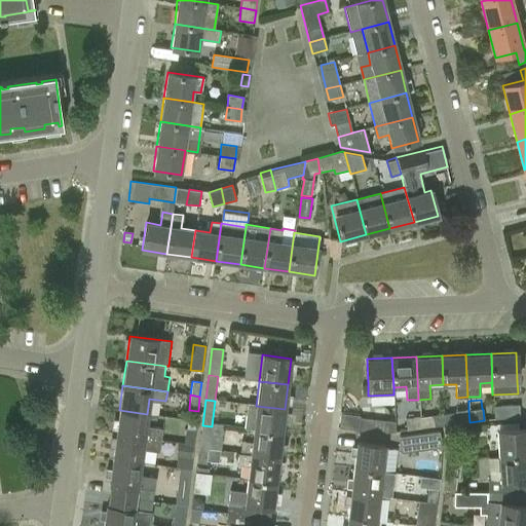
[(518,404),(493,405),(493,417),(519,416),(518,404)]
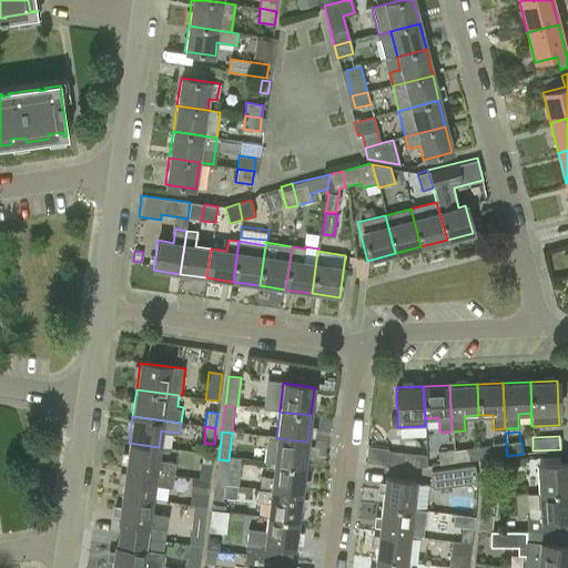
[(263,464),(274,465),(303,468),(307,442),(276,438),(266,437),(263,464)]
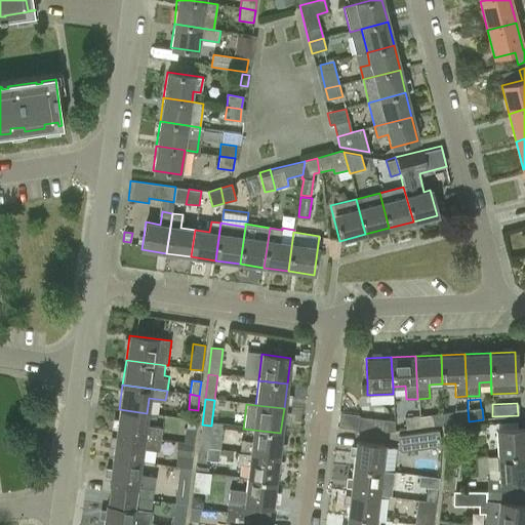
[(119,409),(116,433),(161,439),(162,427),(146,425),(147,413),(119,409)]
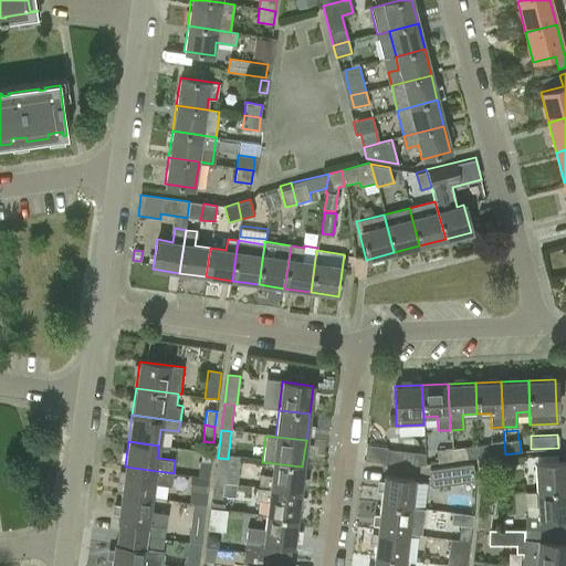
[(504,442),(478,446),(479,458),(505,454),(504,442)]
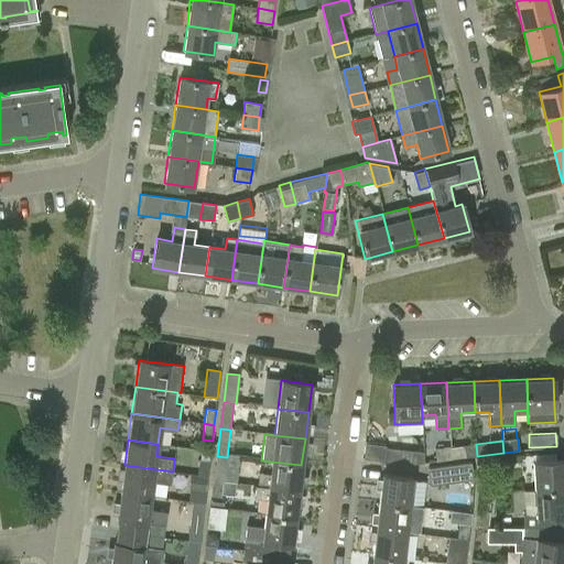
[(476,444),(449,447),(451,459),(477,456),(476,444)]
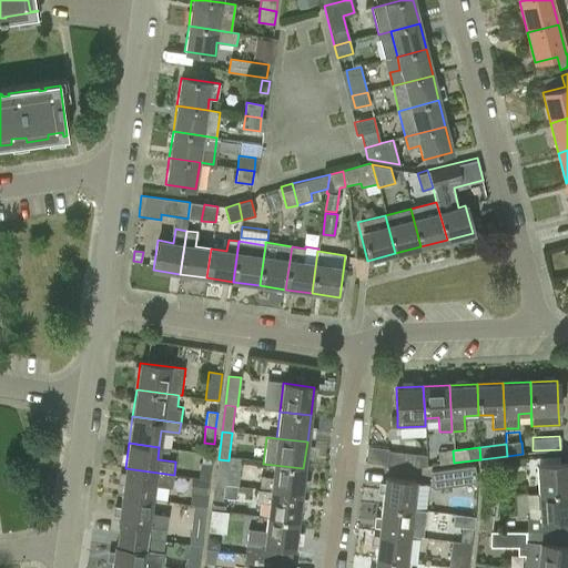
[(387,450),(385,464),(411,467),(426,465),(426,454),(387,450)]
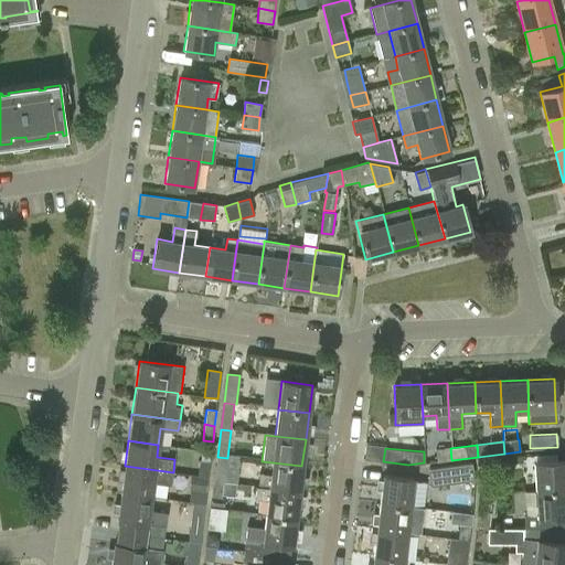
[(437,462),(451,460),(450,448),(435,450),(437,462)]
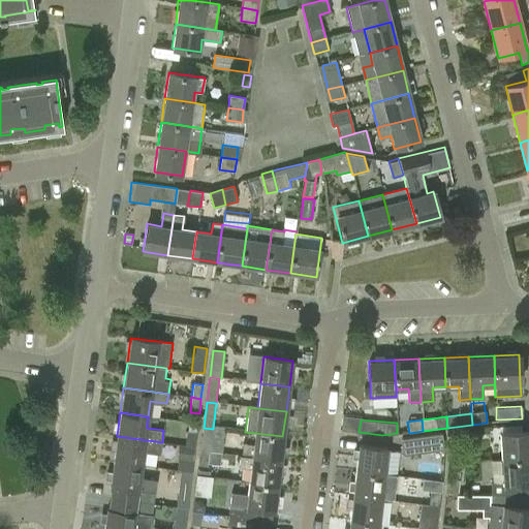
[(225,430),(213,429),(204,428),(200,453),(210,454),(222,455),(225,430)]
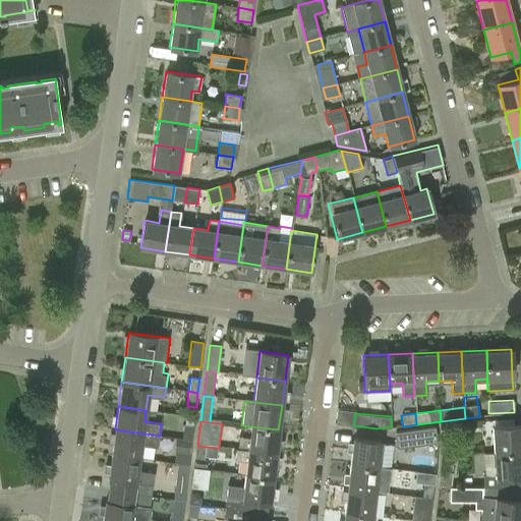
[(445,437),(462,435),(460,423),(446,425),(445,437)]
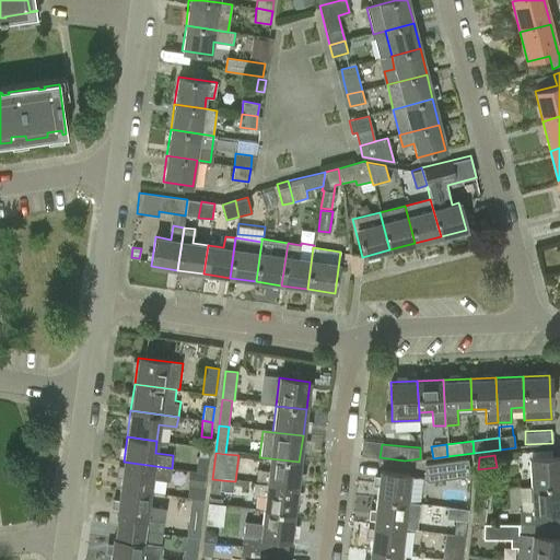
[(197,471),(206,474),(209,458),(198,456),(197,471)]
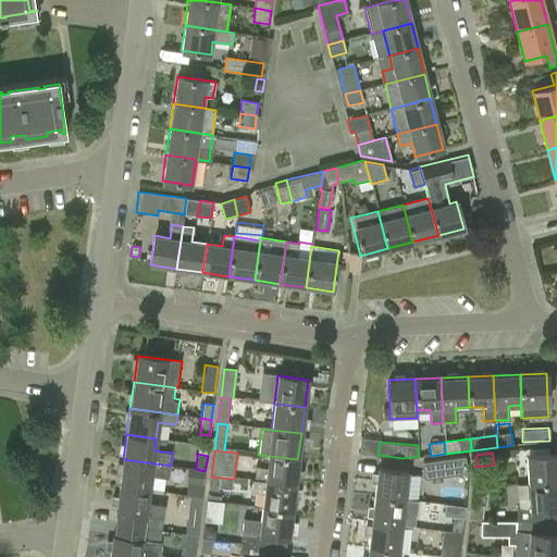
[(528,484),(556,482),(556,478),(556,455),(525,457),(528,484)]
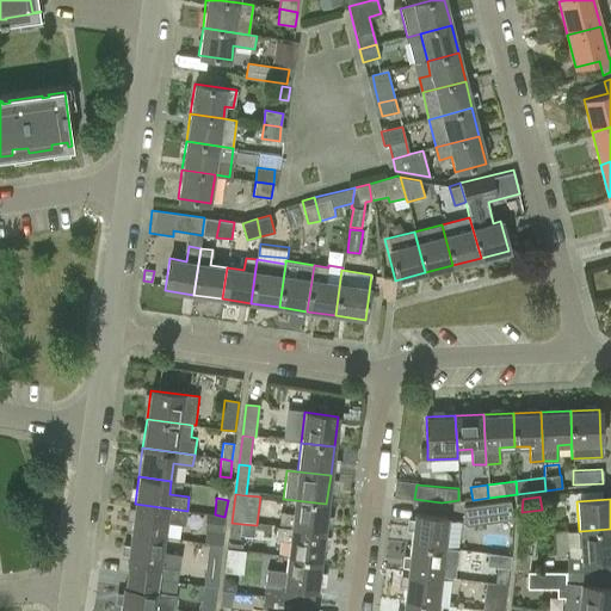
[(295,500),(291,529),(322,532),(326,504),(295,500)]
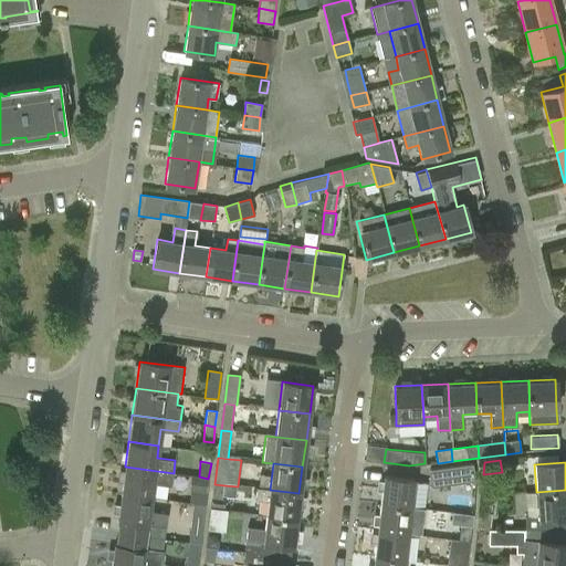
[(427,482),(432,488),(475,481),(472,464),(428,470),(427,482)]
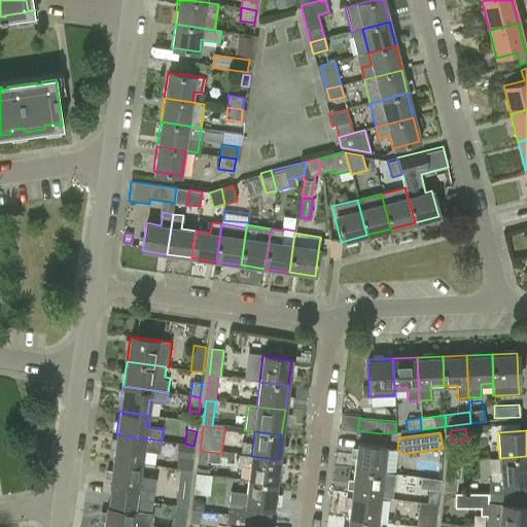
[(116,434),(113,459),(141,463),(143,451),(160,453),(162,441),(116,434)]
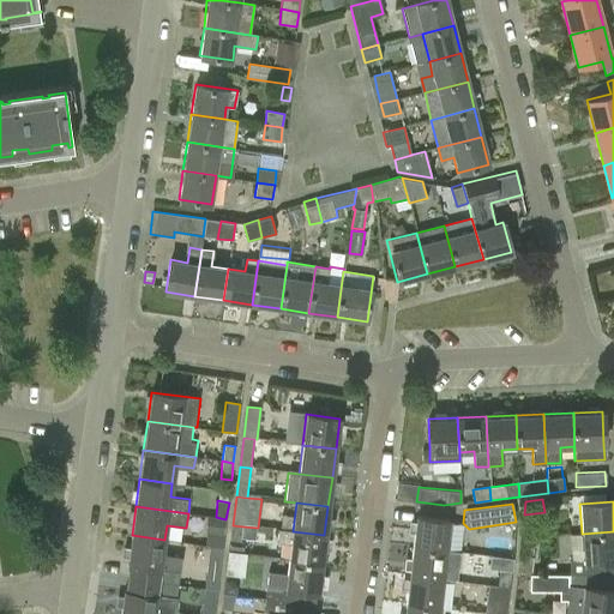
[(206,517),(205,531),(206,531),(223,534),(226,519),(206,517)]
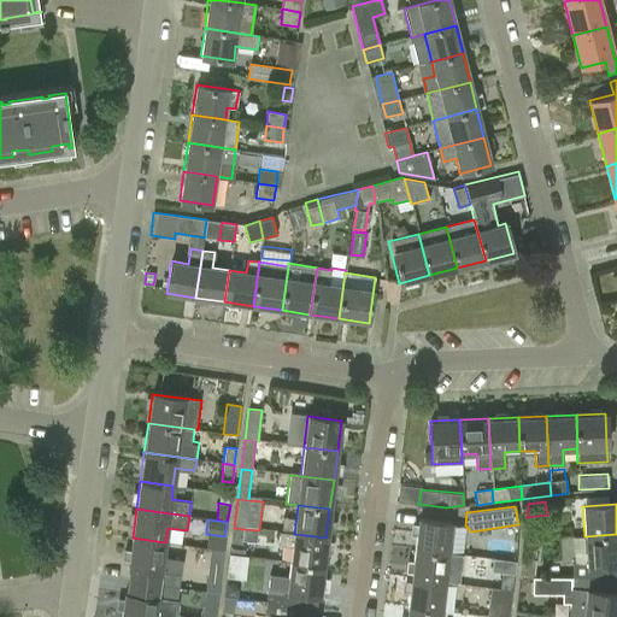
[(413,548),(446,553),(450,523),(417,519),(413,548)]
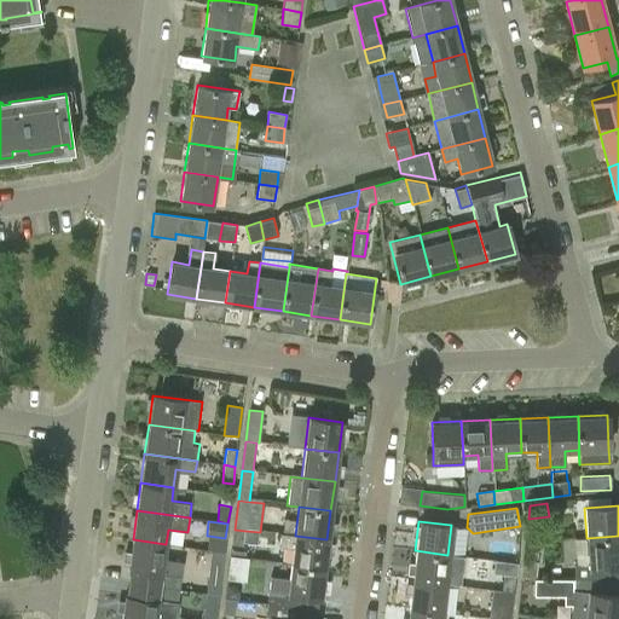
[(244,544),(246,531),(235,530),(233,543),(244,544)]
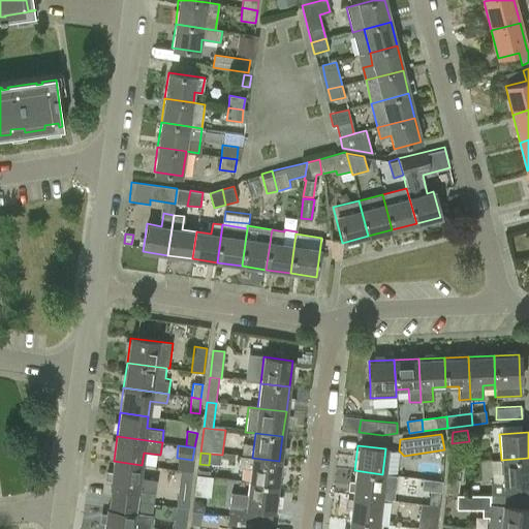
[(250,468),(249,483),(276,486),(279,461),(252,458),(240,457),(239,467),(250,468)]
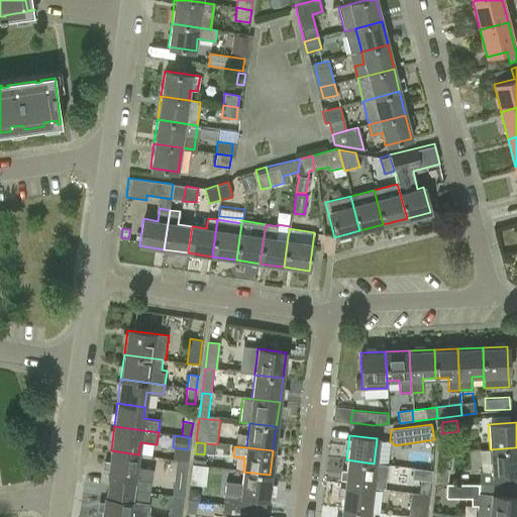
[(479,473),(478,484),(503,485),(504,474),(516,473),(516,447),(490,449),(491,473),(479,473)]
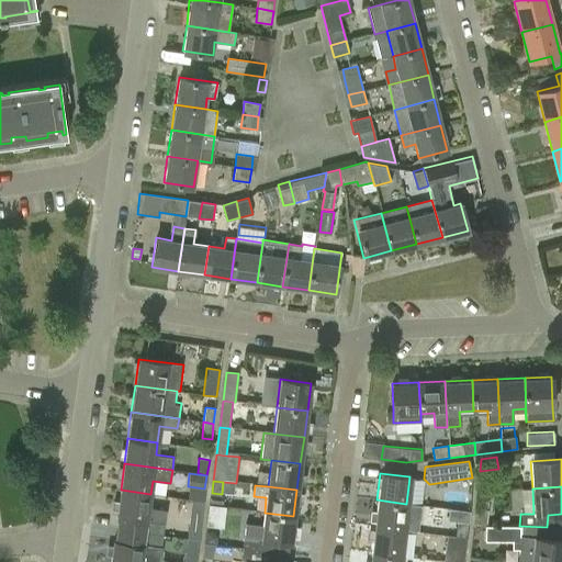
[(119,518),(116,530),(161,536),(165,509),(148,507),(150,494),(121,490),(116,517),(119,518)]
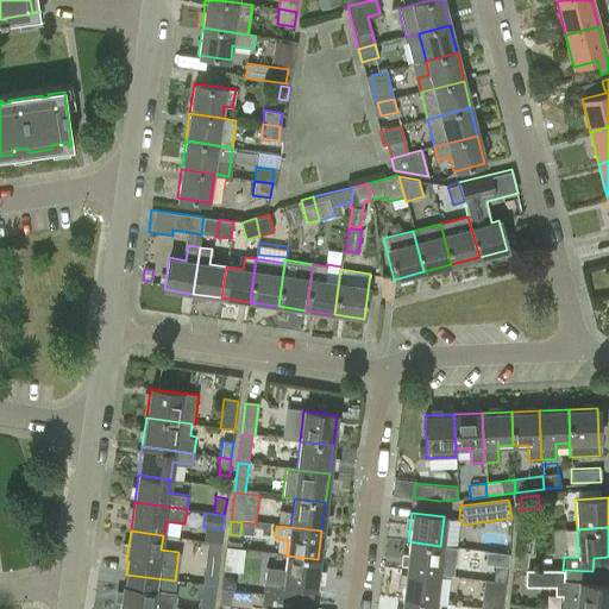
[(408,541),(405,571),(438,575),(440,546),(408,541)]
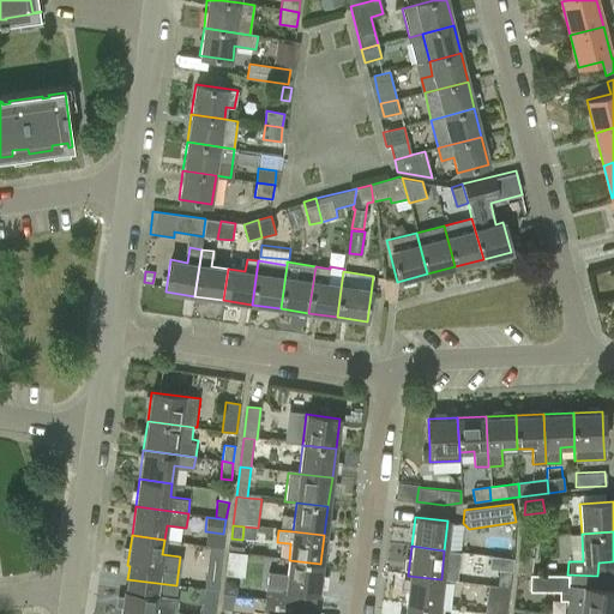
[(533,558),(519,555),(517,572),(531,573),(533,558)]
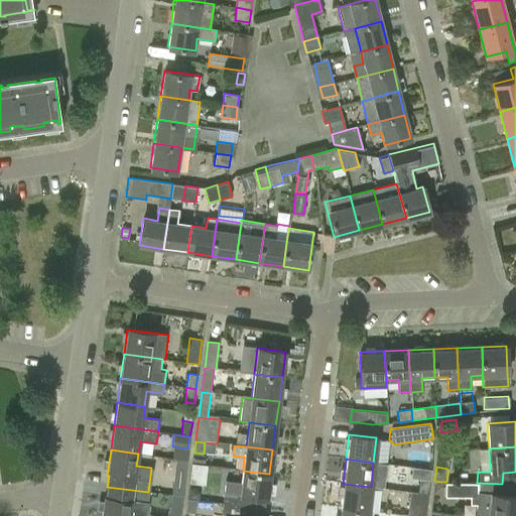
[(227,480),(223,505),(264,509),(269,474),(243,471),(241,482),(227,480)]
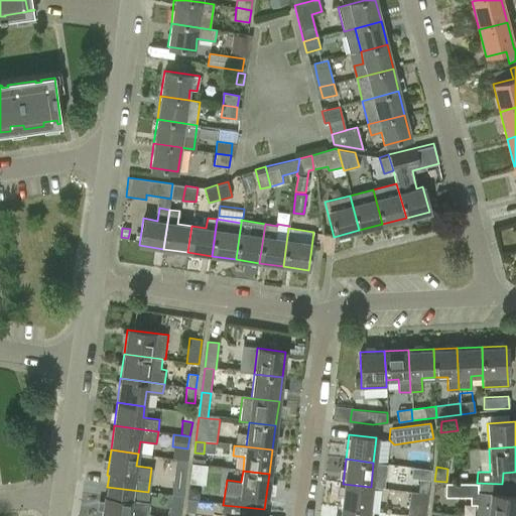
[(420,478),(418,492),(428,494),(430,479),(420,478)]
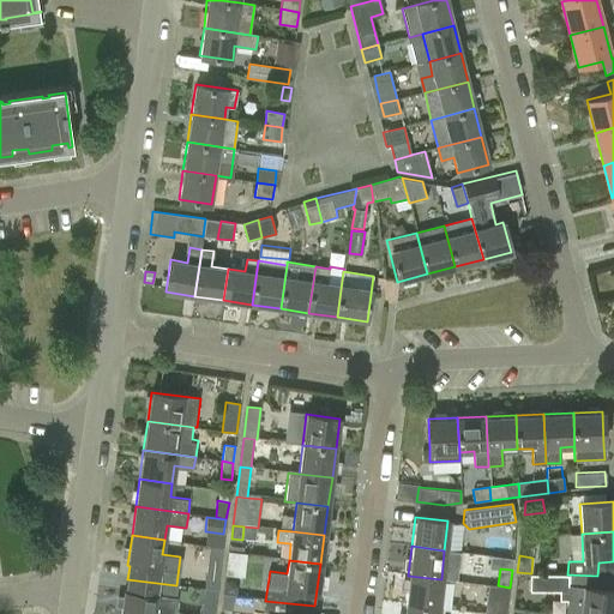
[(564,613),(612,613),(613,594),(613,590),(596,589),(597,576),(567,575),(567,588),(564,613)]
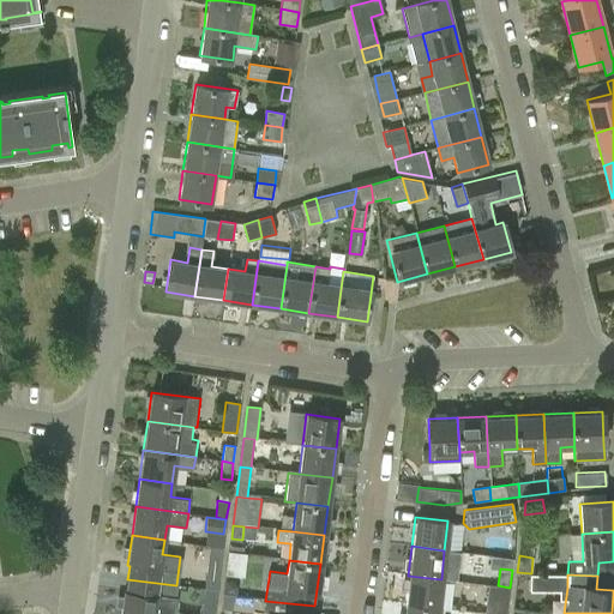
[(408,576),(404,603),(438,608),(441,579),(408,576)]
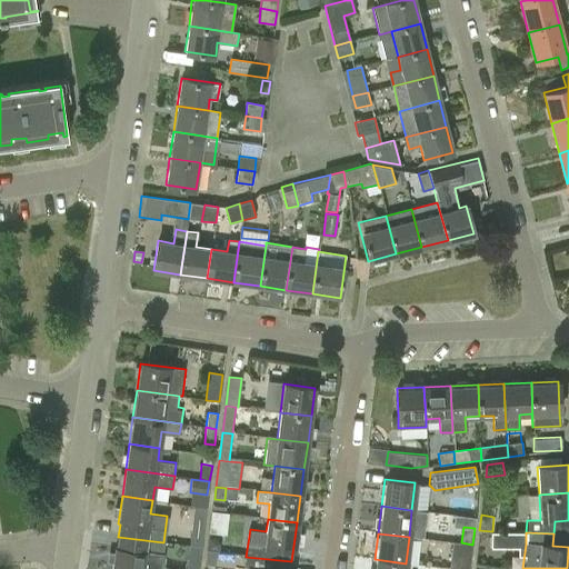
[(115,548),(111,568),(159,568),(163,542),(118,537),(117,549),(115,548)]
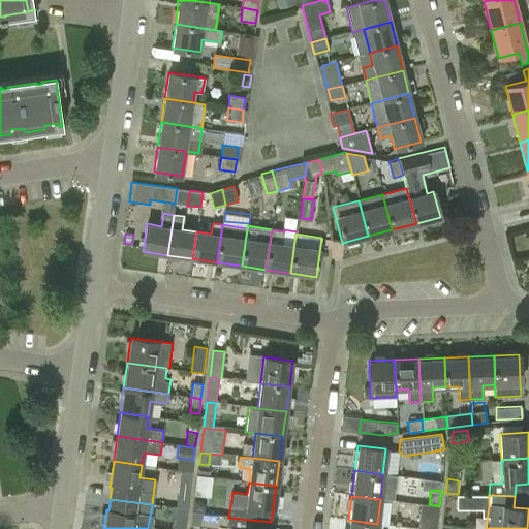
[(194,500),(192,510),(204,511),(205,505),(200,500),(194,500)]
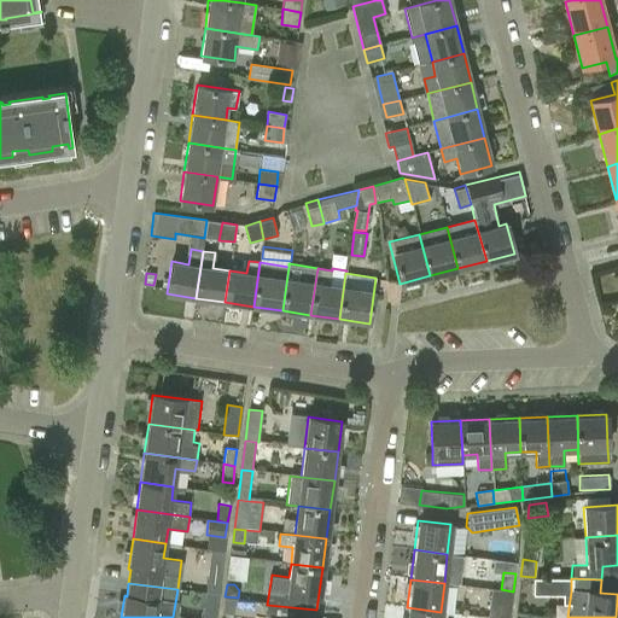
[(513,592),(501,589),(500,604),(512,606),(513,592)]
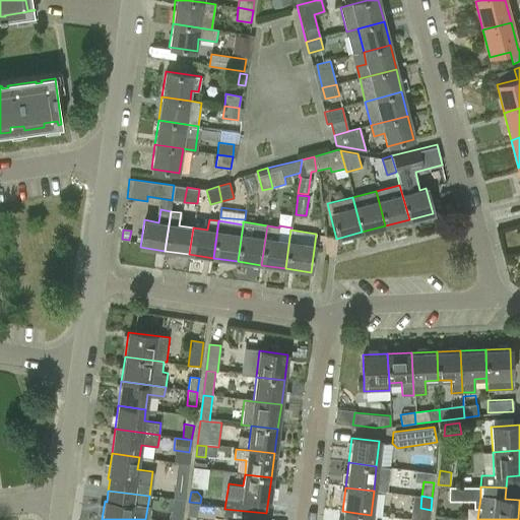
[(197,518),(199,506),(190,505),(188,517),(197,518)]
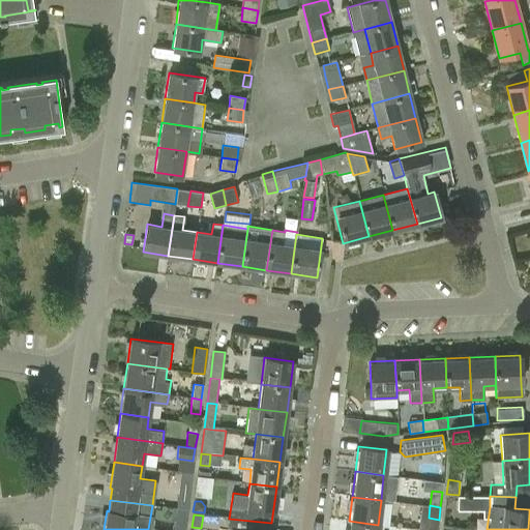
[(231,529),(230,529),(270,529),(271,523),(229,519),(228,529),(231,529)]
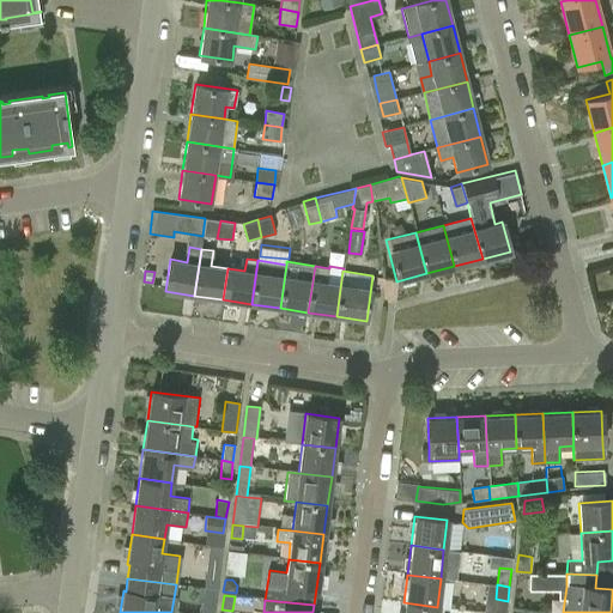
[(404,602),(401,612),(436,612),(437,607),(404,602)]
